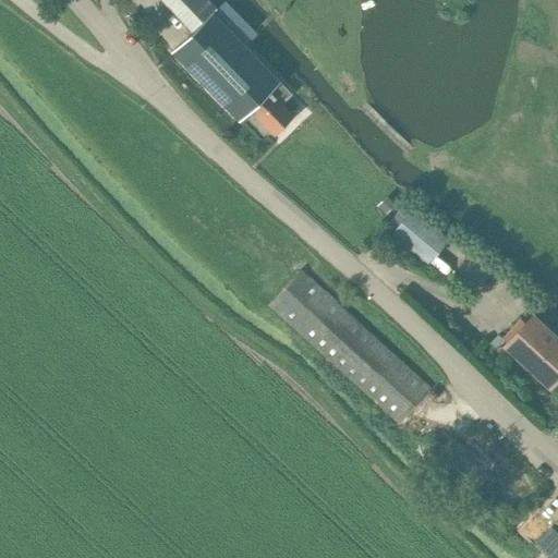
[(162,0),(193,31),(172,51),(240,122),(252,110),(275,134),(294,116),(282,104),(292,94),(213,12),(217,8),(209,0),(162,0)]
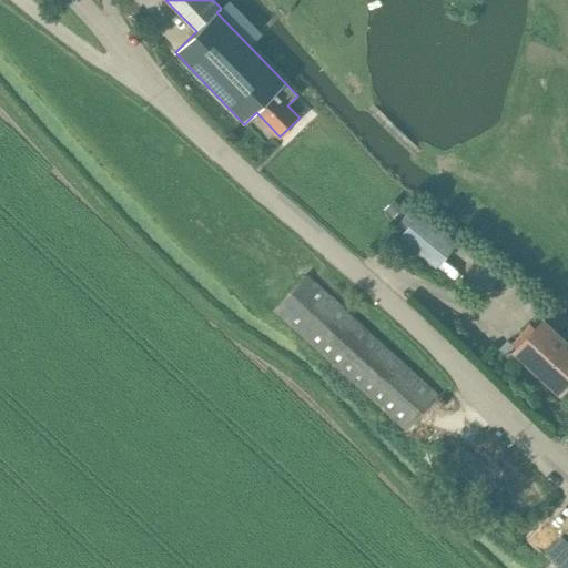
[(393,199),(384,209),(393,217),(402,208),(393,199)]
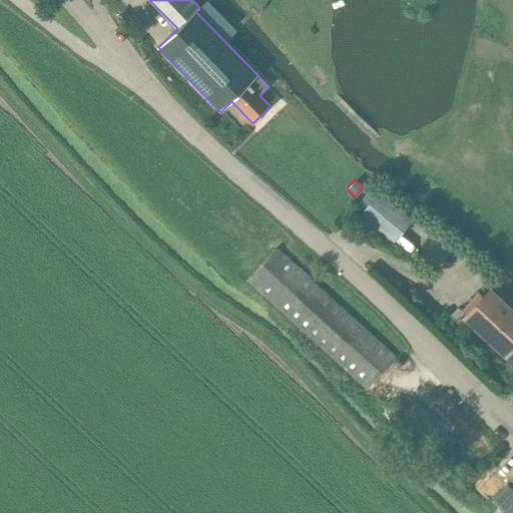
[(410,220),(379,194),(362,214),(393,240),(410,220)]
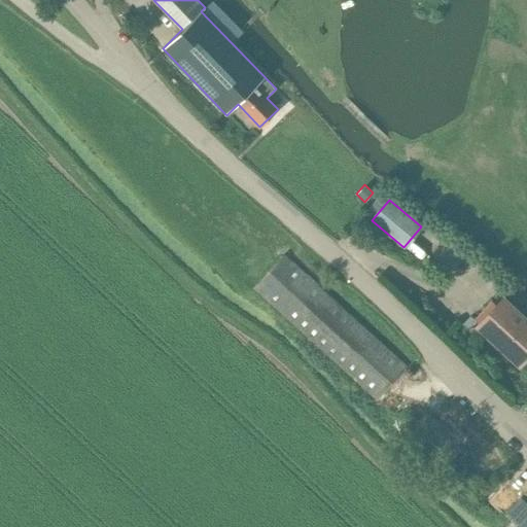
[(378,397),(379,397),(407,365),(285,254),(256,286),(378,397)]
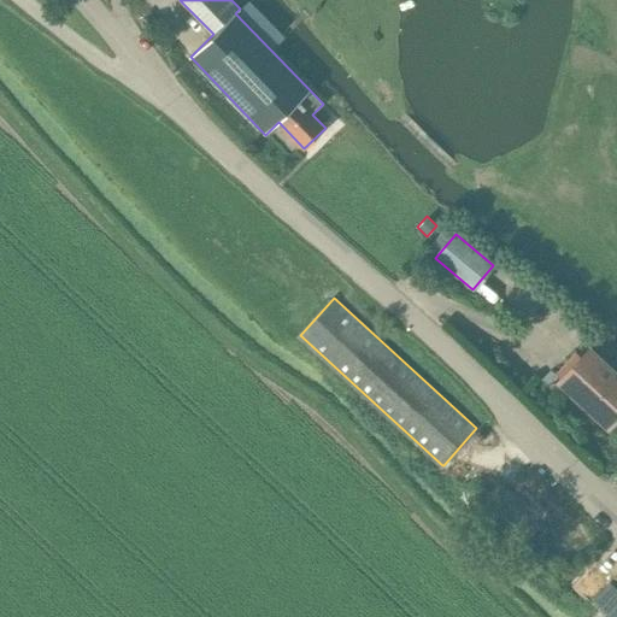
[(589,346),(554,383),(607,432),(616,421),(616,370),(591,347),(589,346)]
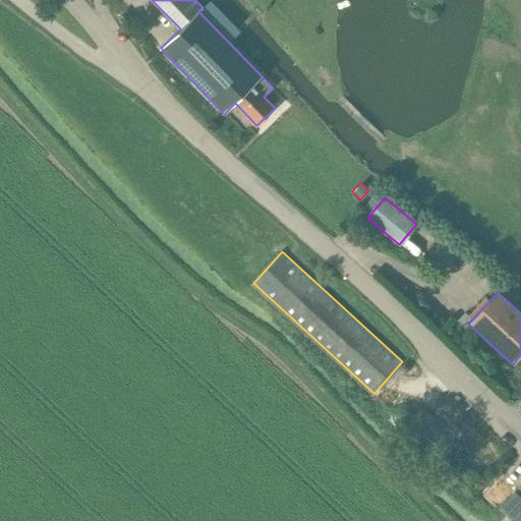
[(499,509),(511,520),(520,520),(520,498),(515,491),(499,509)]
